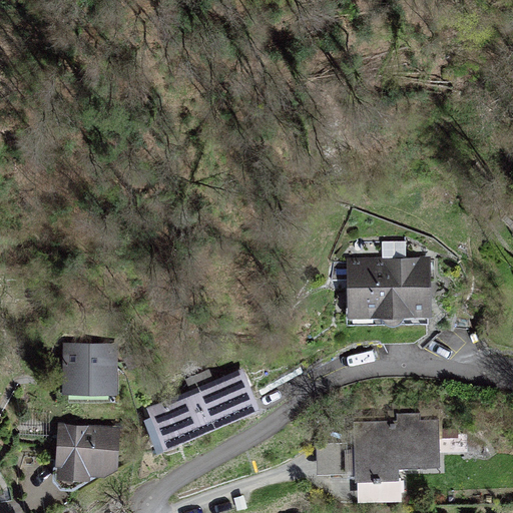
[(431,258),(347,259),(347,328),(429,327),(429,319),(432,319),(431,258)]
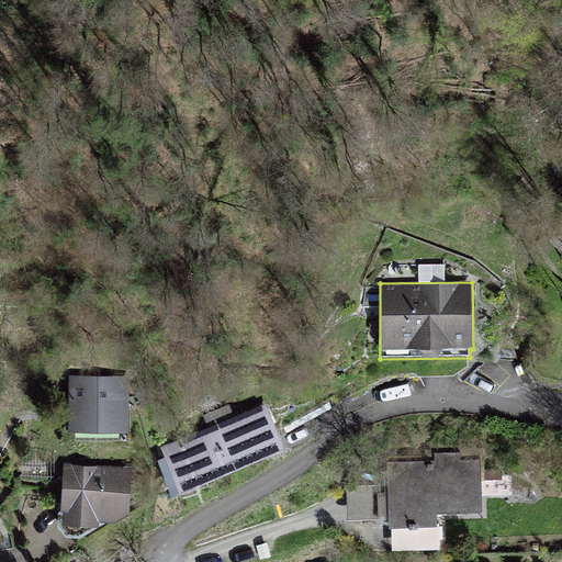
[(131,375),(68,375),(67,435),(131,436),(131,375)]
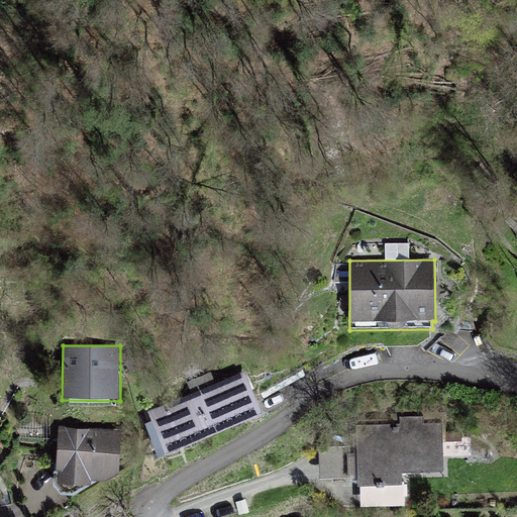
[(263,416),(245,374),(215,384),(211,375),(187,384),(191,394),(147,413),(165,457),(263,416)]
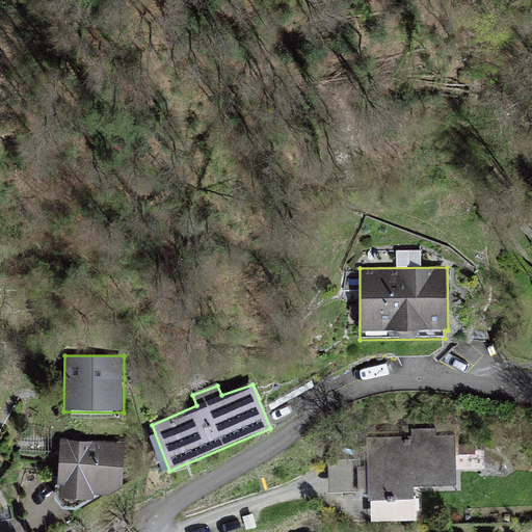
[(456,486),(455,436),(433,437),(433,430),(411,430),(413,437),(367,437),(368,502),(415,500),(414,487),(456,486)]
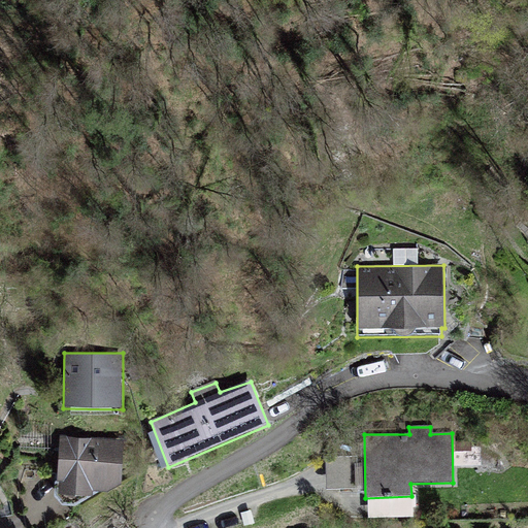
[(123,486),(124,440),(60,437),(56,497),(93,498),(93,493),(108,494),(123,486)]
